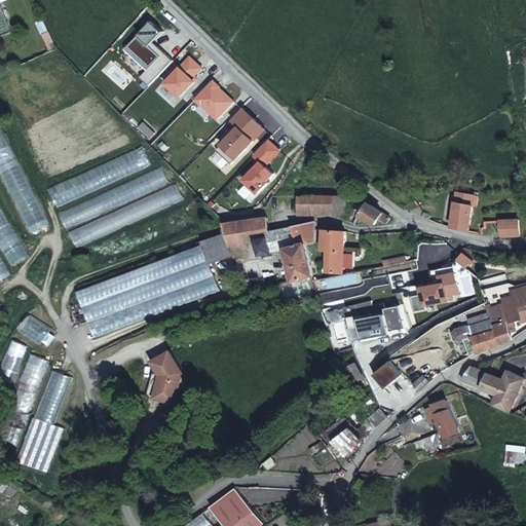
[(45,20),(38,22),(41,33),(48,31),(45,20)]
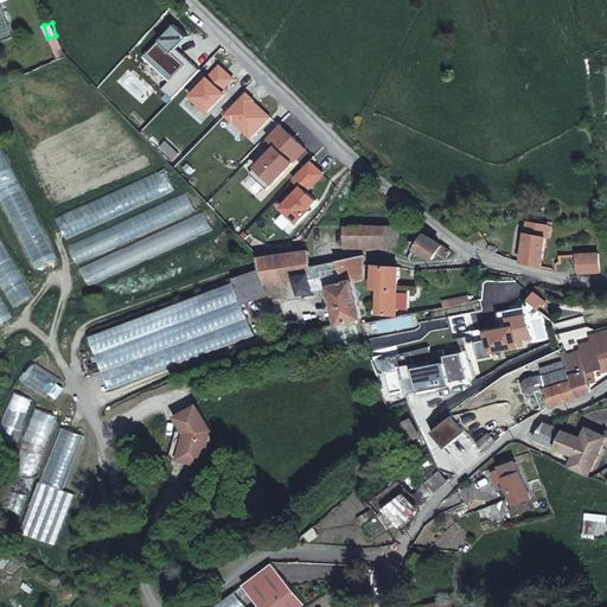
[(173,100),(200,71),(184,55),(179,58),(173,53),(189,38),(176,26),(148,55),(173,78),(171,82),(163,90),(173,100)]
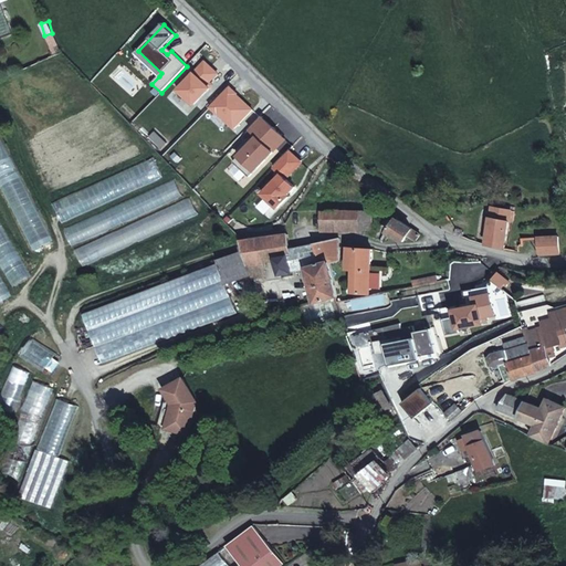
[(53,33),(46,37),(54,54),(61,51),(53,33)]
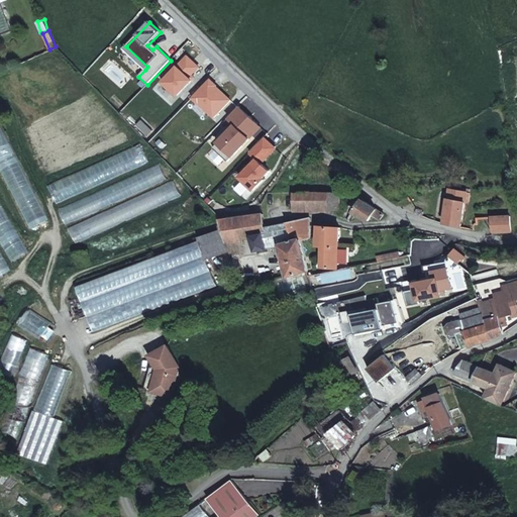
[(147,67),(126,46),(124,49),(145,70),(147,67)]
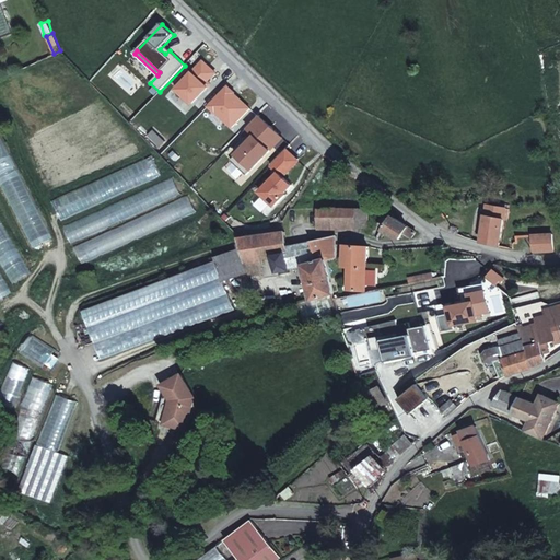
[(202,62),(177,90),(193,104),(208,88),(205,84),(207,82),(214,73),(202,62)]
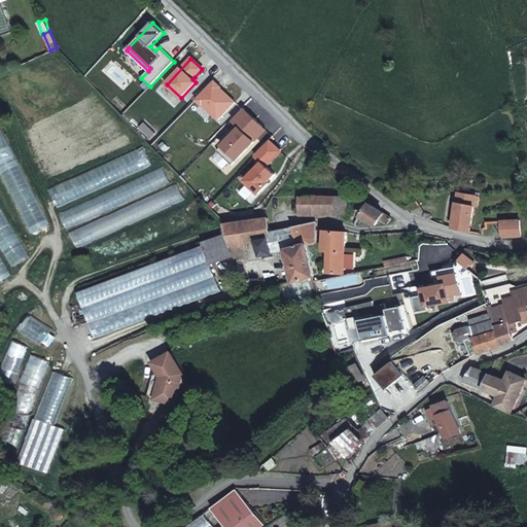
[(233,106),(217,91),(218,91),(211,84),(196,100),(203,106),(204,106),(218,120),(233,106)]
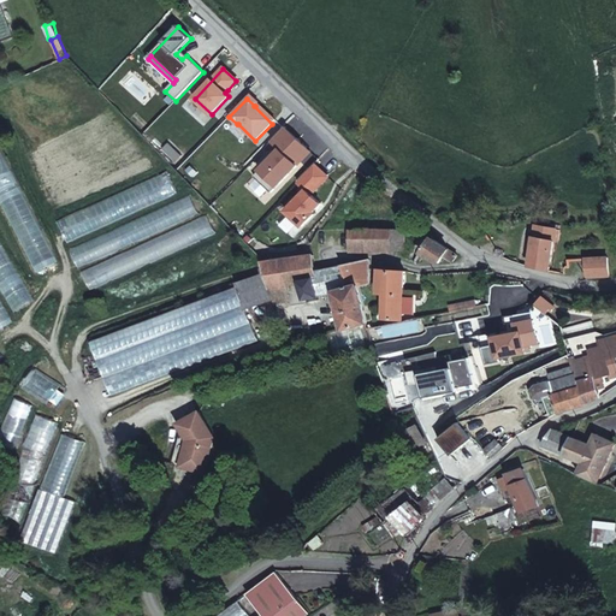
[(307,148),(285,126),(272,141),(280,149),(255,176),(272,193),(301,163),(297,159),(307,148)]
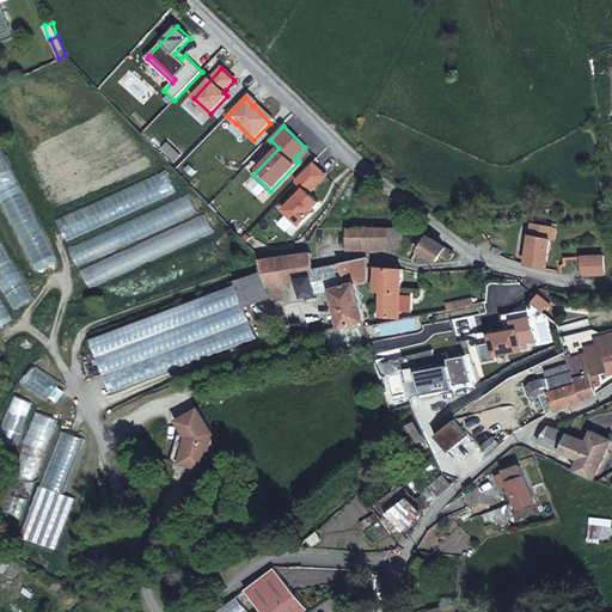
[(0,199),(34,271),(55,262),(0,144),(0,199)]
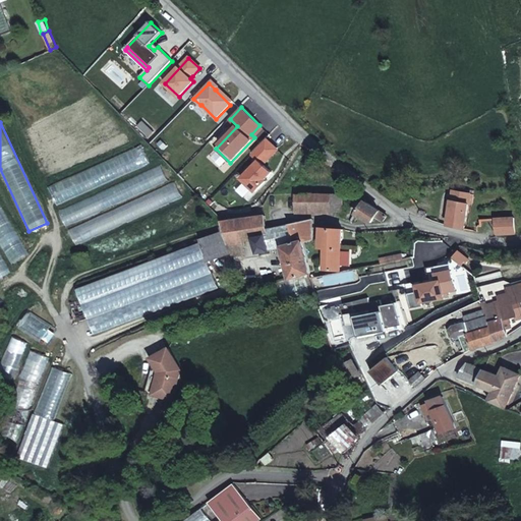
[(251,134),(254,137),(264,128),(259,125),(251,134)]
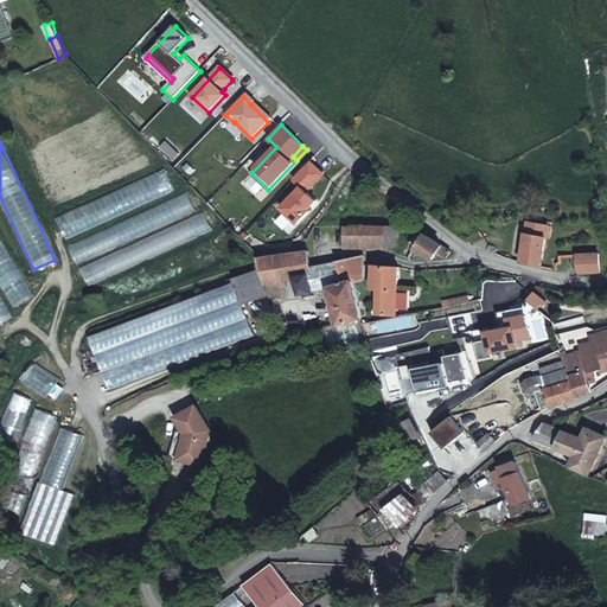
[(307,191),(324,173),(312,161),(294,179),(302,187),(283,208),(299,223),(310,211),(308,210),(317,200),(307,191)]
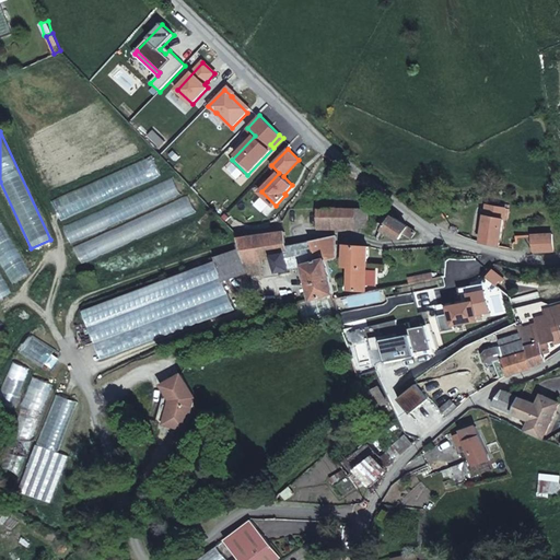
[(59,218),(162,178),(154,159),(51,197),(59,218)]
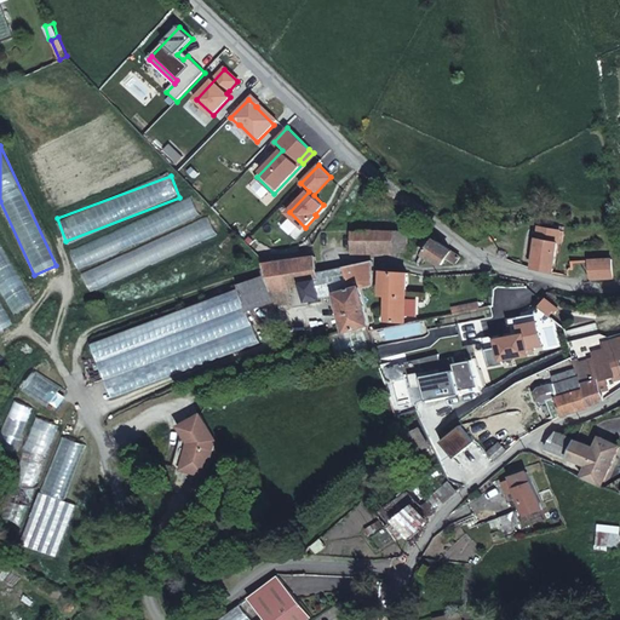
[(76,267),(200,217),(193,199),(69,248),(76,267)]
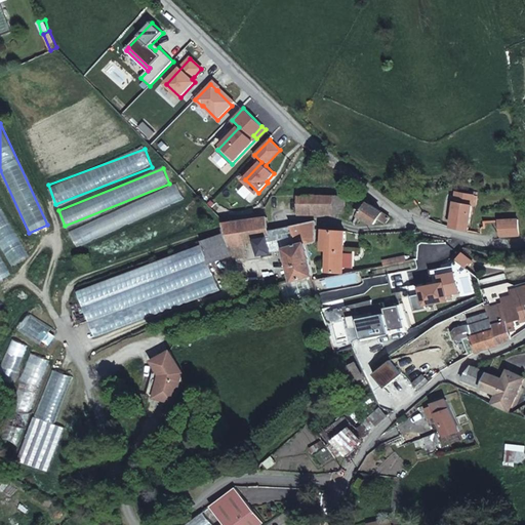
[(74,242),(185,201),(179,187),(69,227),(74,242)]
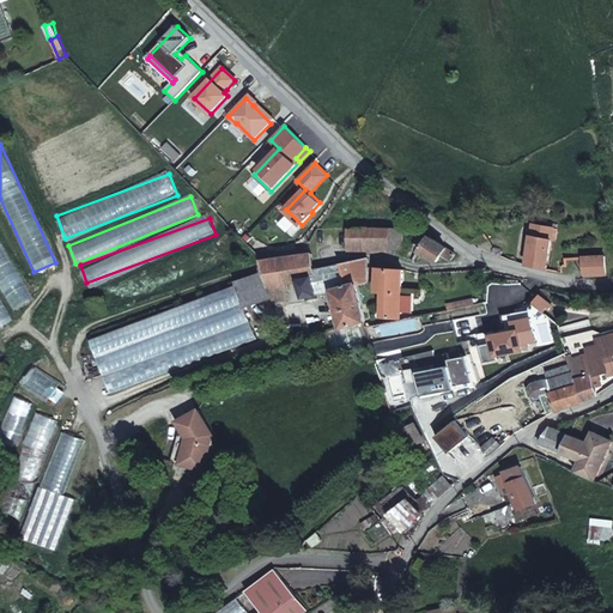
[(553,226),(534,224),(527,266),(527,268),(546,271),(553,226)]
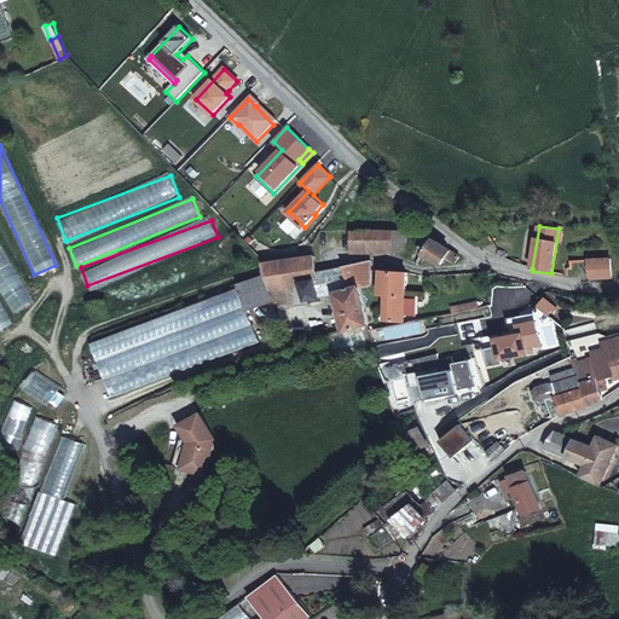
[(353,231),(353,253),(370,253),(410,252),(409,231),(353,231)]
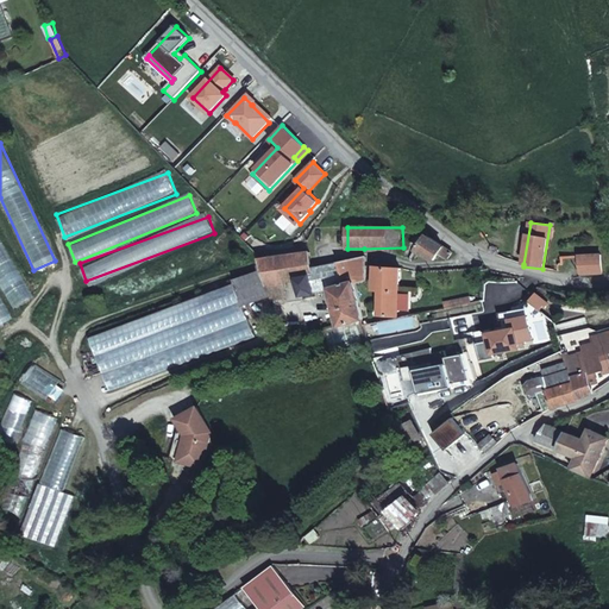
[(452,253),(427,236),(418,250),(433,261),(439,255),(446,259),(447,261),(452,253)]
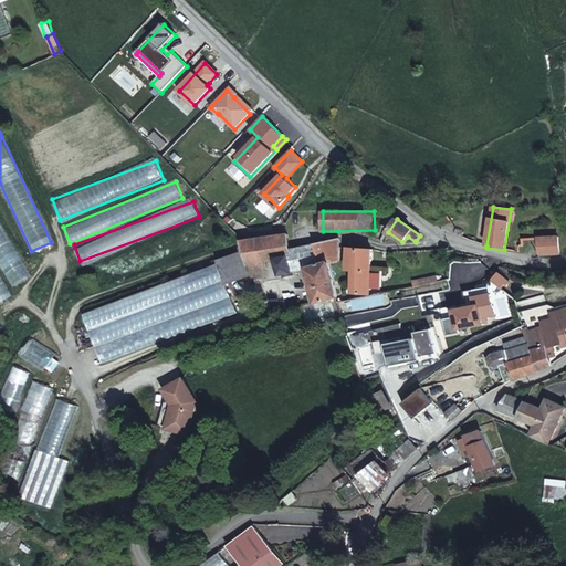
[(292,248),(289,234),(244,239),(248,249),(255,274),(255,275),(269,272),(266,258),(279,254),(281,270),(293,269),(293,255),(320,252),(316,243),(292,248)]
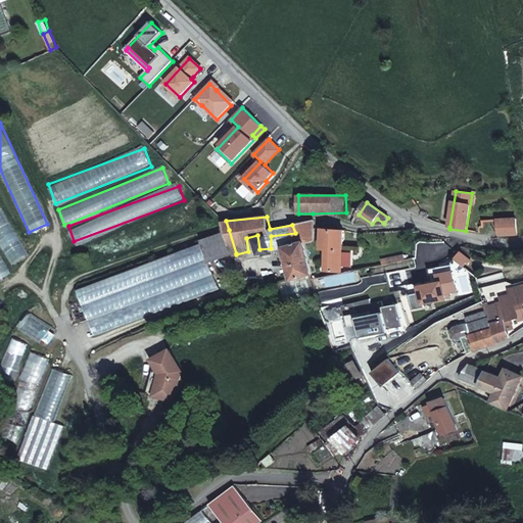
[(516,235),(515,220),(496,221),(497,237),(516,235)]
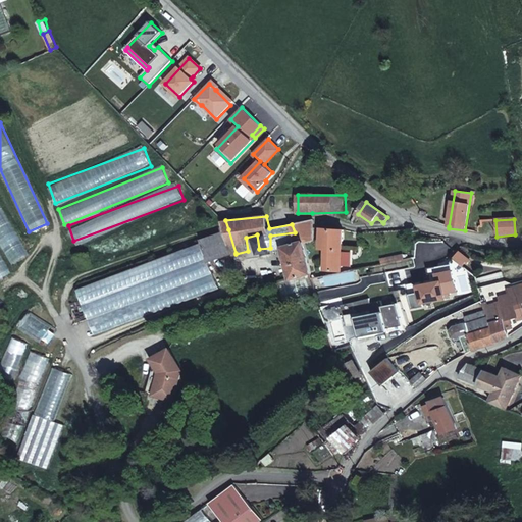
[(314,221),(292,224),(295,232),(299,244),(305,243),(313,242),(313,228),(314,221)]
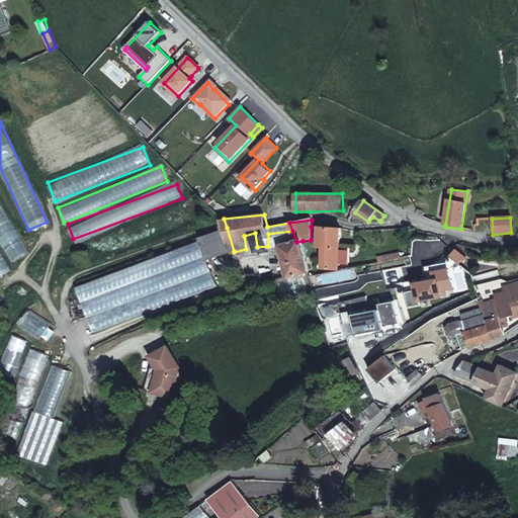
[(234,251),(227,228),(200,237),(201,241),(208,260),(234,251)]
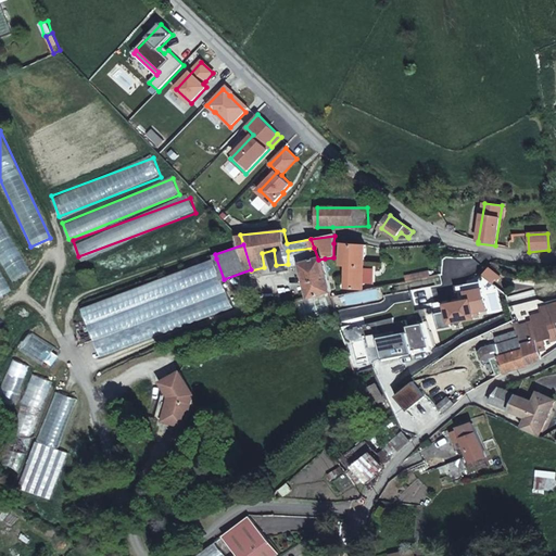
[(349,293),(363,289),(366,247),(351,245),(348,263),(349,293)]
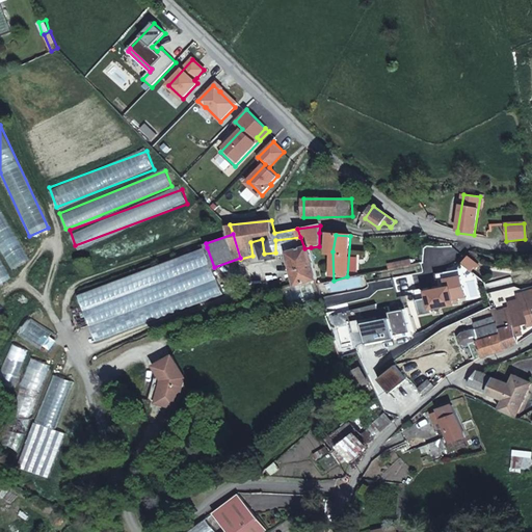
[(311,247),(304,248),(291,250),(298,283),(318,280),(311,247)]
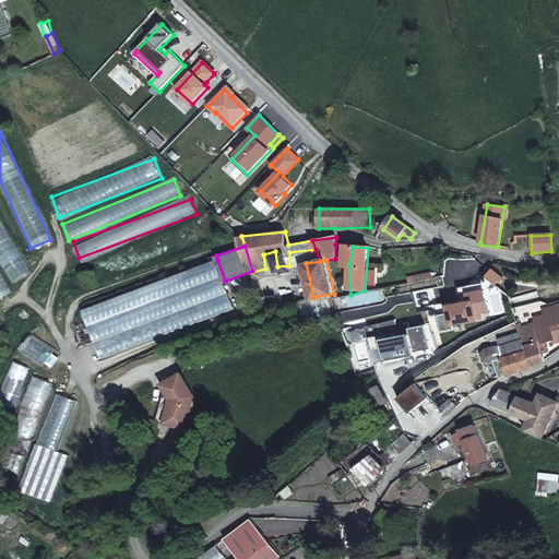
[(492,270),(488,276),(498,285),(503,277),(492,270)]
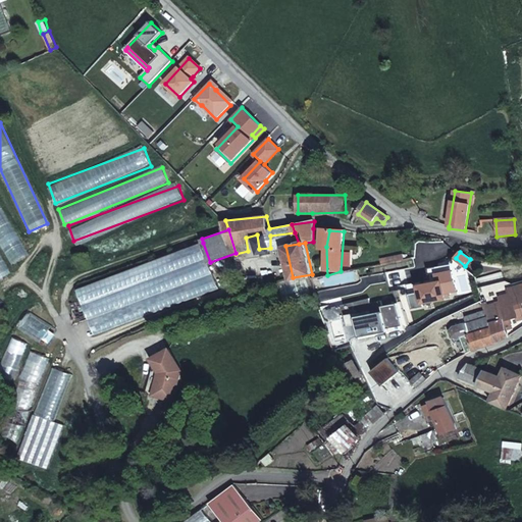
[(382,264),(405,262),(404,255),(381,257),(382,264)]
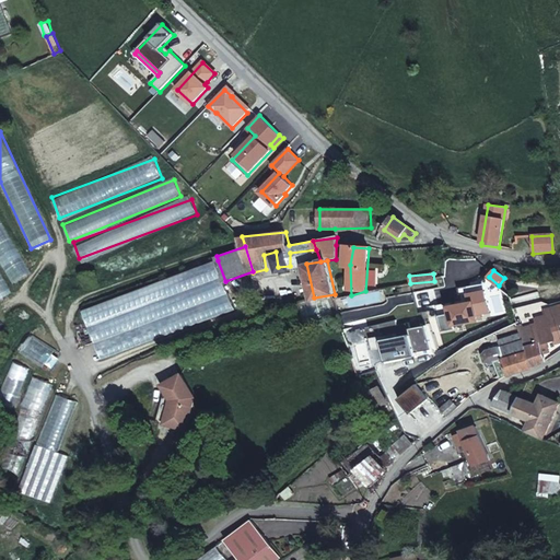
[(0,276),(0,300),(10,295),(0,276)]
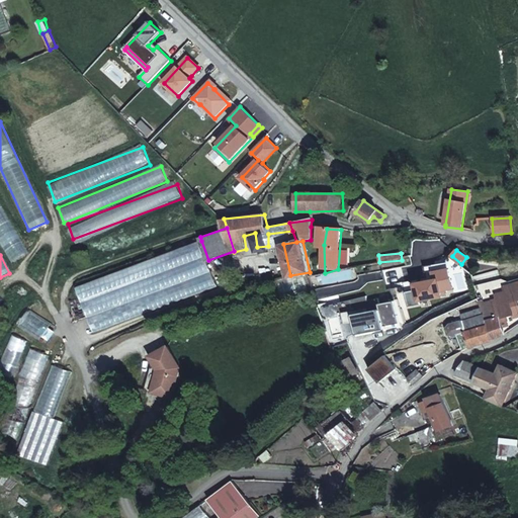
[(452,289),(449,268),(444,269),(443,264),(424,267),(427,287),(439,285),(440,291),(452,289)]
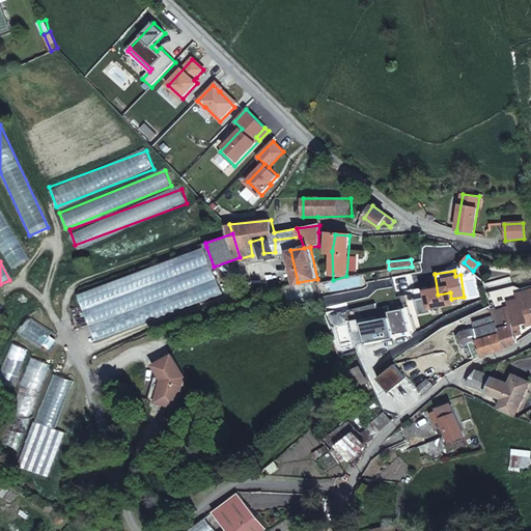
[(511,309),(496,313),(498,322),(504,348),(518,344),(515,336),(521,334),(519,326),(527,324),(523,312),(530,309),(530,291),(518,296),(520,302),(511,305),(511,309)]
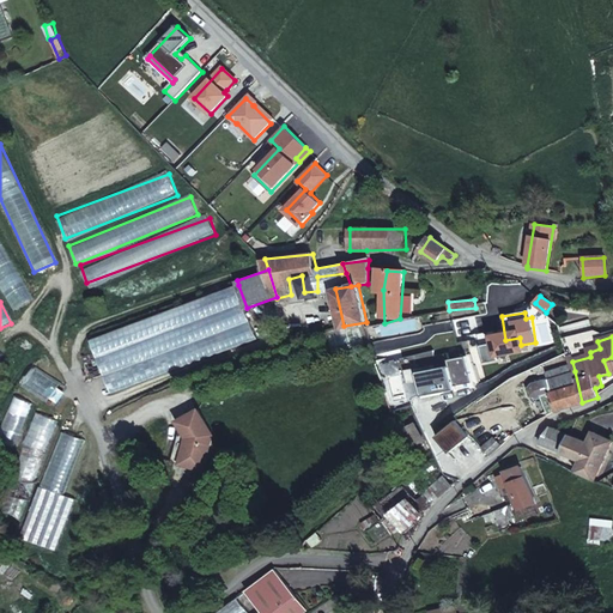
[(472,383),(467,357),(449,360),(448,353),(436,357),(435,351),(404,357),(407,372),(418,371),(420,384),(453,378),(454,387),(472,383)]
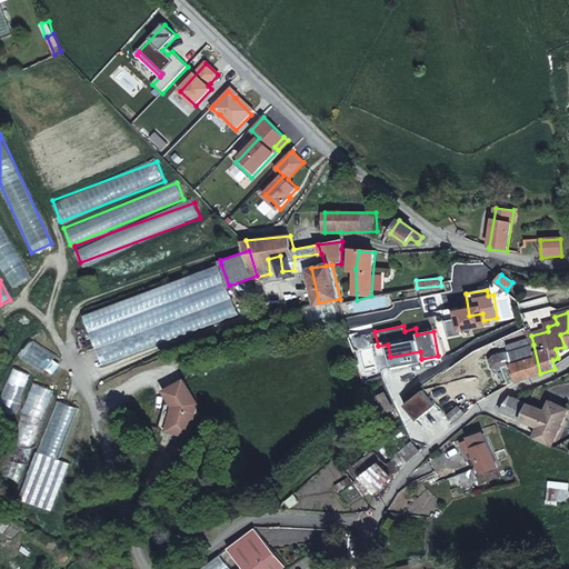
[(46,373),(58,355),(35,339),(22,357),(46,373)]
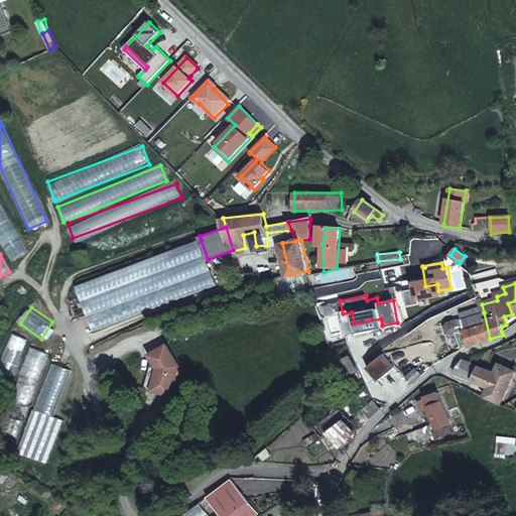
[(490,339),(484,312),(463,316),(464,321),(450,326),(446,330),(448,336),(454,337),(458,336),(461,351),(468,347),(491,340),(490,339)]
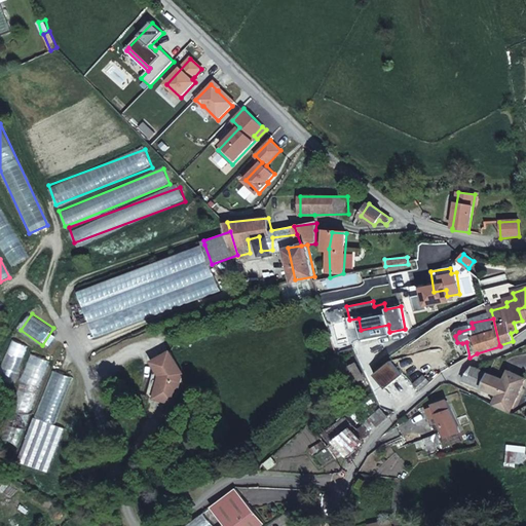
[(0,376),(14,382),(29,345),(12,339),(0,370),(0,376)]
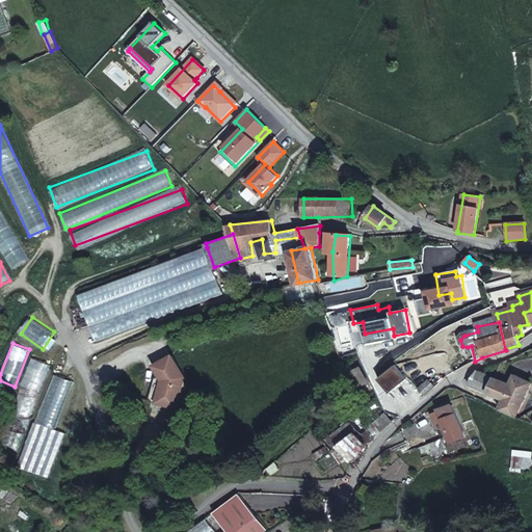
[(16,451),(49,364),(34,358),(1,446),(16,451)]
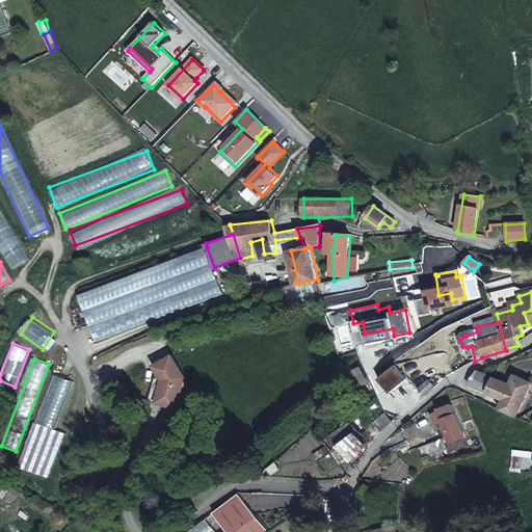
[(186,380),(174,358),(155,369),(158,374),(154,389),(155,392),(154,396),(151,398),(150,403),(177,411),(186,380)]
